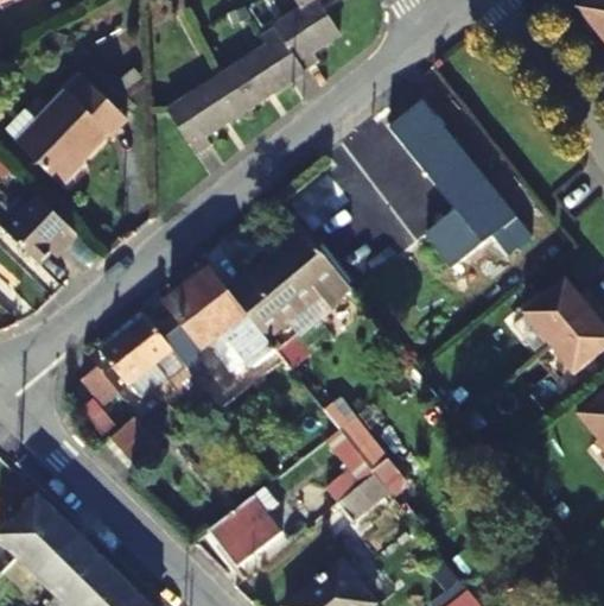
[(294,0),(299,7),(274,24),(260,33),(266,43),(224,71),(166,107),(195,152),(210,143),(203,132),(246,105),(302,67),(316,57),(310,48),(338,29),(319,0),(294,0)]
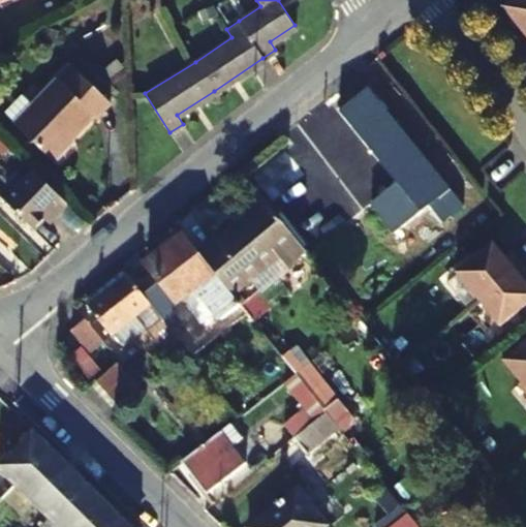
[(525,37),(525,0),(505,0),(500,4),(516,25),(525,37)]
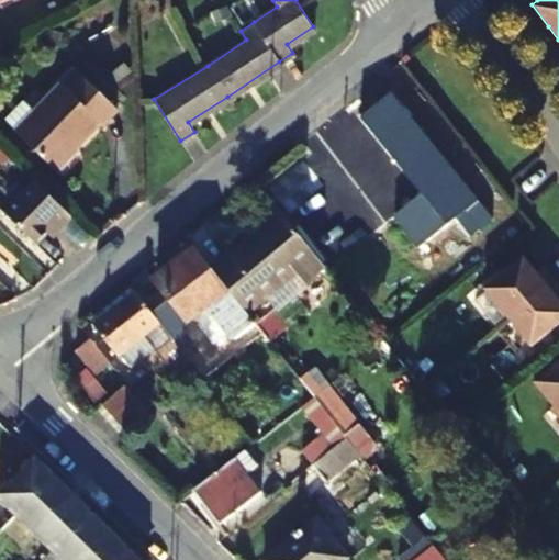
[(76,67),(15,129),(54,167),(75,146),(71,144),(97,116),(100,120),(115,104),(76,67)]
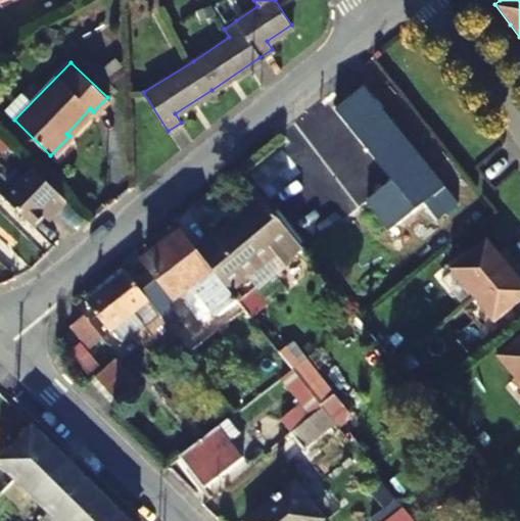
[(444,212),(457,202),(363,86),(334,108),(390,179),(365,199),(387,230),(431,195),(444,212)]
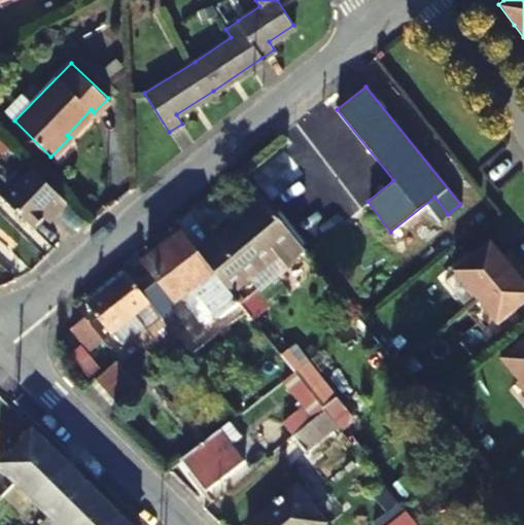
[(55,213),(67,200),(32,168),(3,197),(33,225),(50,209),(55,213)]
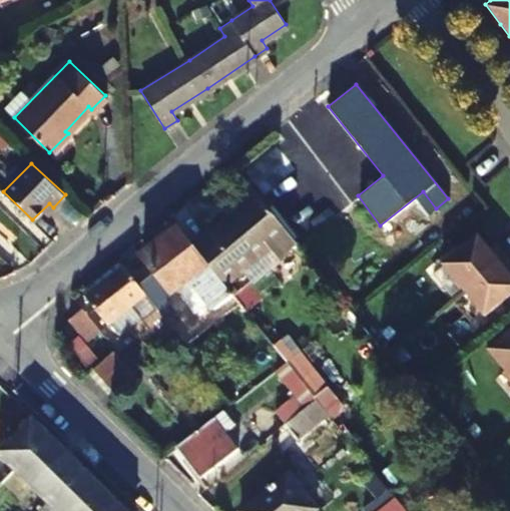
[(193,245),(231,294),(296,243),(257,194),(193,245)]
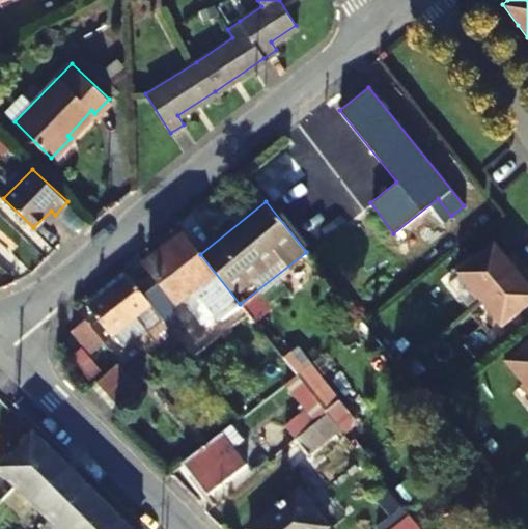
[(146,266),(153,274),(137,288),(162,319),(171,331),(183,322),(171,308),(181,300),(200,324),(213,314),(219,322),(240,304),(200,254),(182,232),(166,245),(168,248),(146,266)]
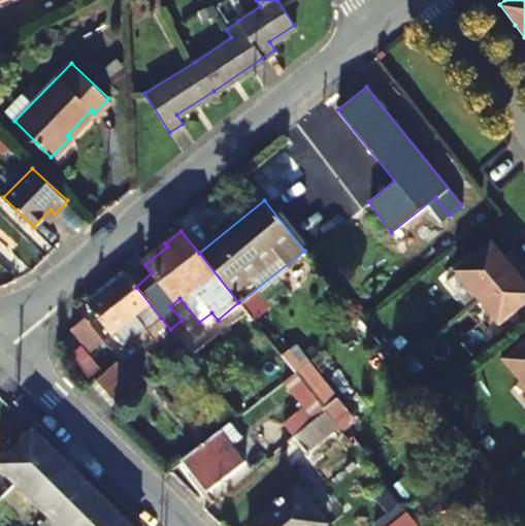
[(474,296),(519,260),(509,248),(501,254),(489,238),(469,255),(452,269),(474,296)]
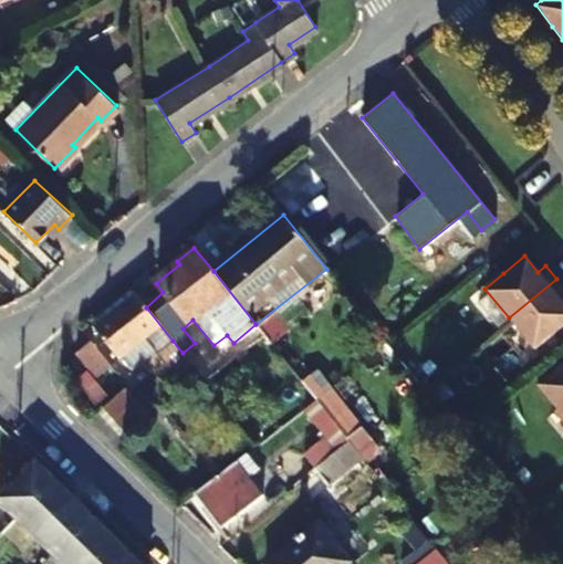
[(562,302),(560,298),(562,294),(562,286),(556,279),(509,317),(532,346),(551,332),(562,321),(562,302)]
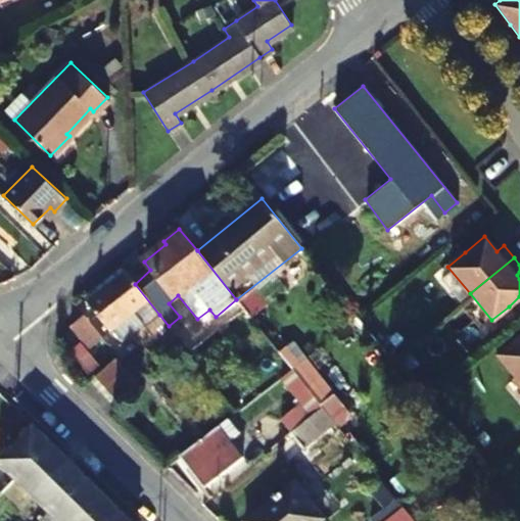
[(135,284),(125,271),(88,301),(110,331),(113,330),(122,340),(143,324),(166,352),(181,340),(169,326),(159,315),(135,284)]
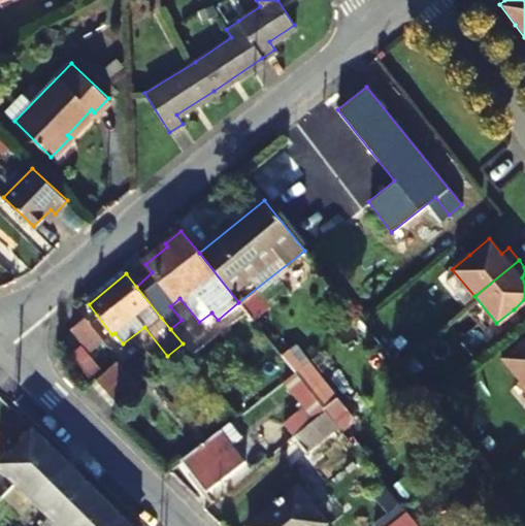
[(102,339),(83,317),(68,329),(87,352),(102,339)]
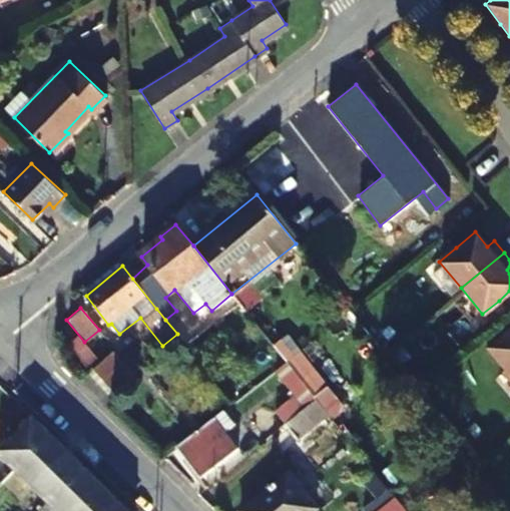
[(509,324),(484,345),(502,368),(500,370),(509,382),(509,324)]
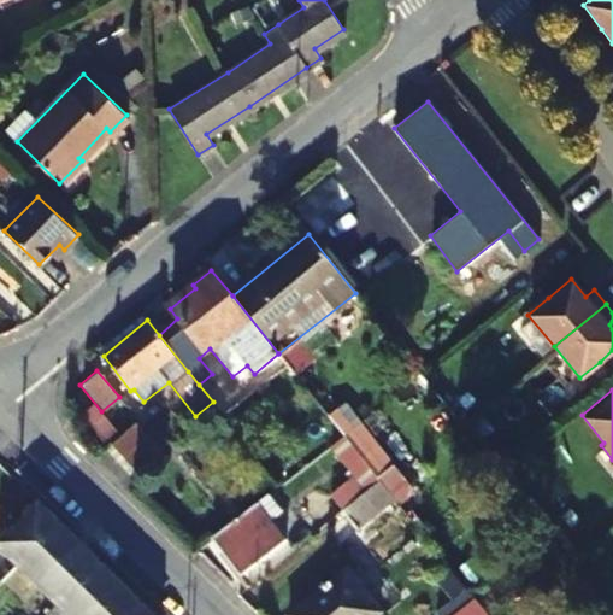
[(135,420),(111,443),(125,457),(137,469),(161,447),(149,434),(135,420)]
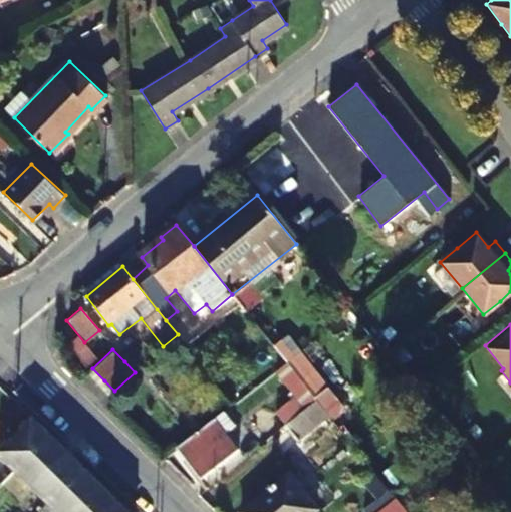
[(315,400),(328,416),(342,404),(299,350),(285,361),(315,400)]
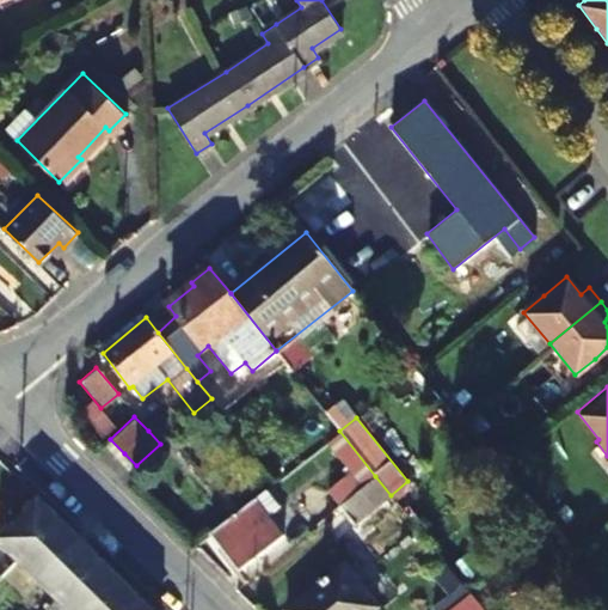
[(375,476),(339,431),(326,441),(349,470),(327,489),(339,505),(375,476)]
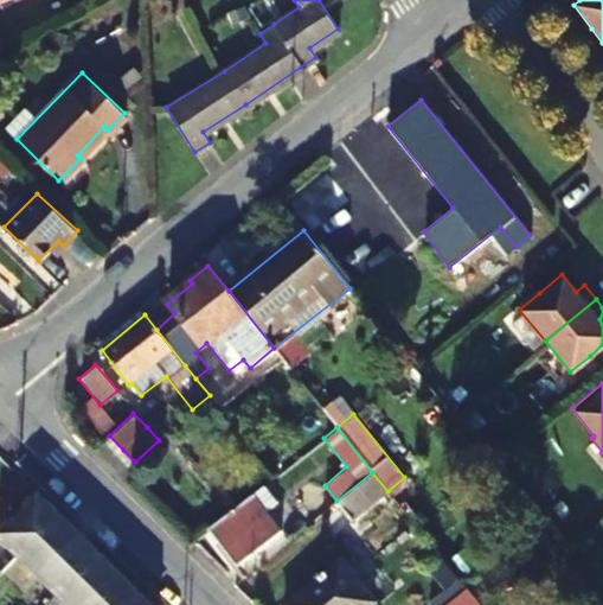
[(372,472),(337,501),(352,520),(387,491),(372,472)]
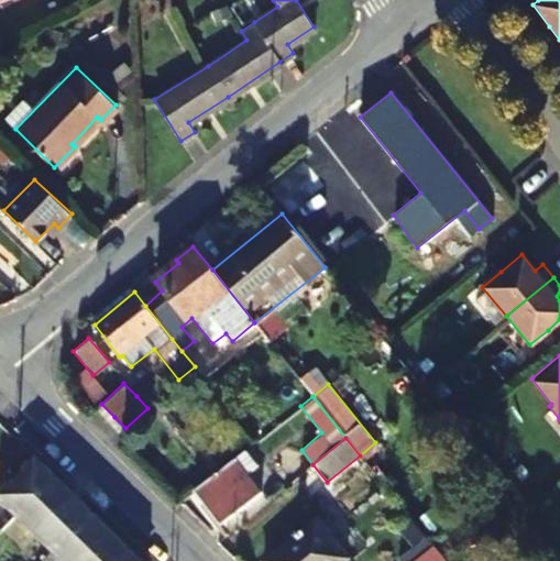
[(0,465),(1,466),(11,455),(0,446),(0,465)]
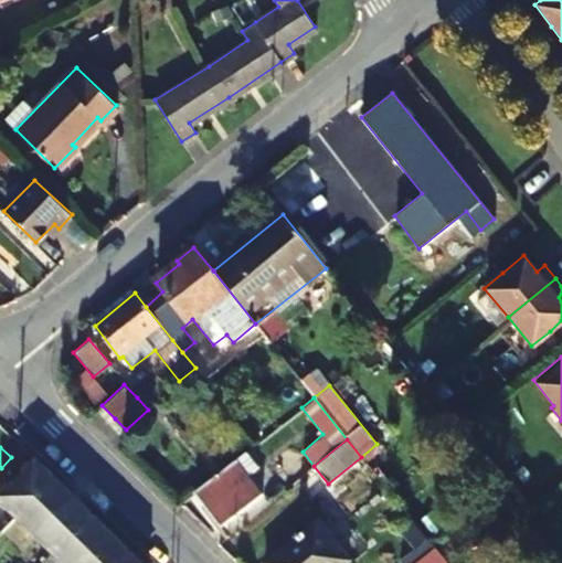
[(245,452),(193,492),(220,524),(262,492),(247,475),(256,467),(245,452)]
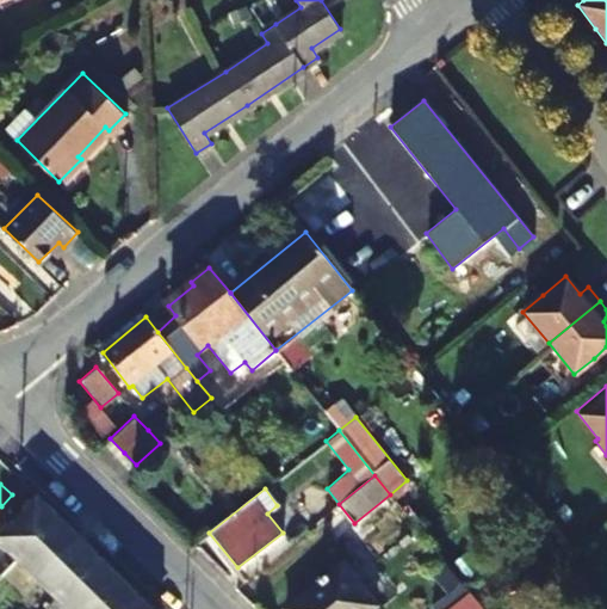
[(35,496),(0,531),(0,545),(14,559),(56,517),(35,496)]
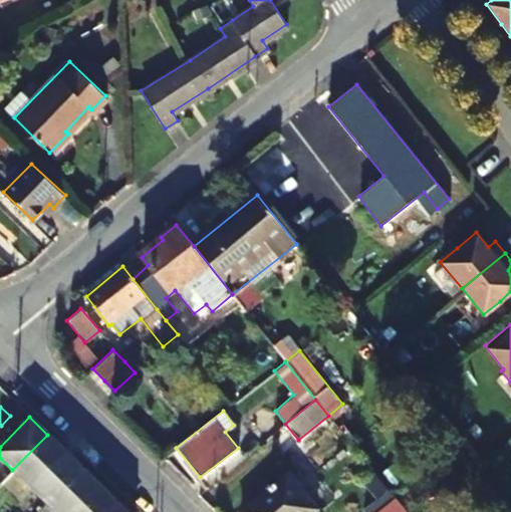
[(12,470),(28,487),(63,451),(47,435),(12,470)]
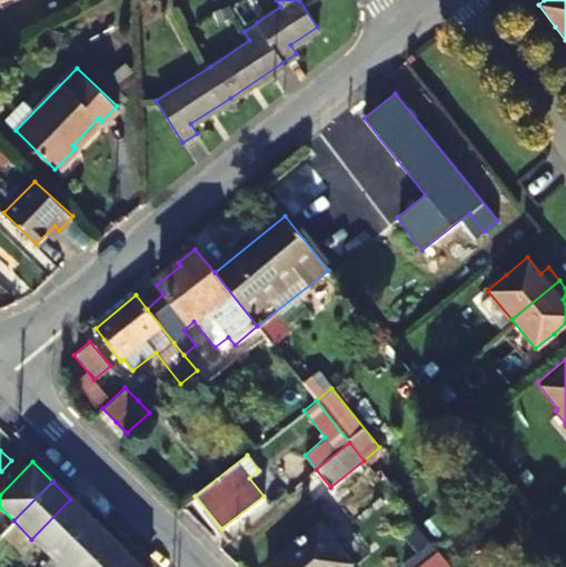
[(31,539),(51,557),(89,518),(70,499),(31,539)]
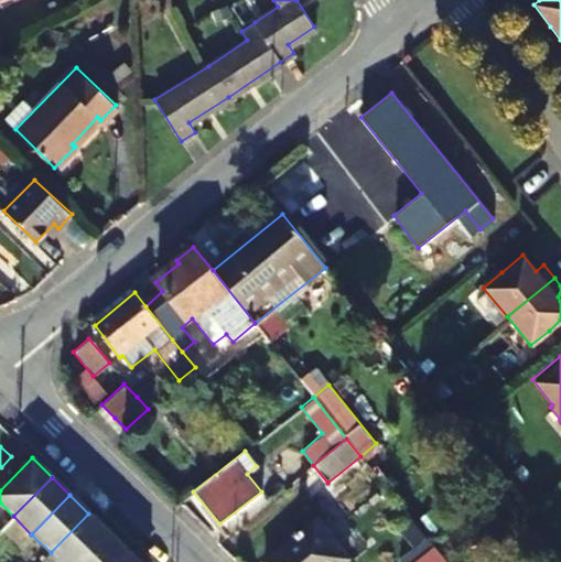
[(51,552),(60,561),(78,561),(107,532),(88,514),(51,552)]
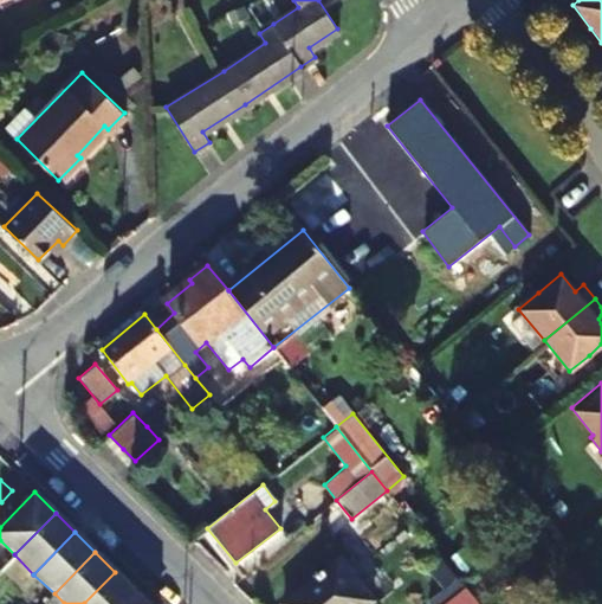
[(367,603),(373,599),(340,558),(283,603),(367,603)]
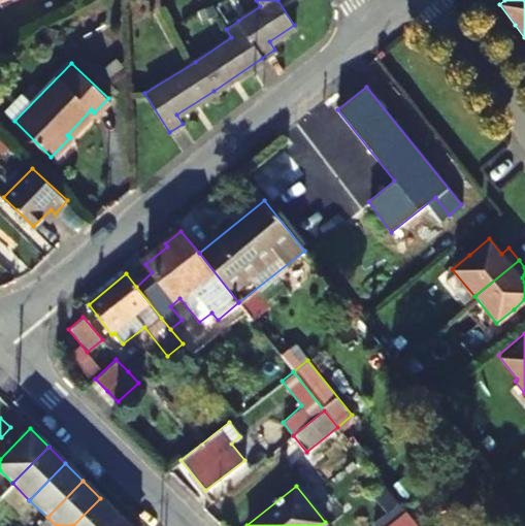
[(107,525),(118,516),(100,498),(73,525),(107,525)]
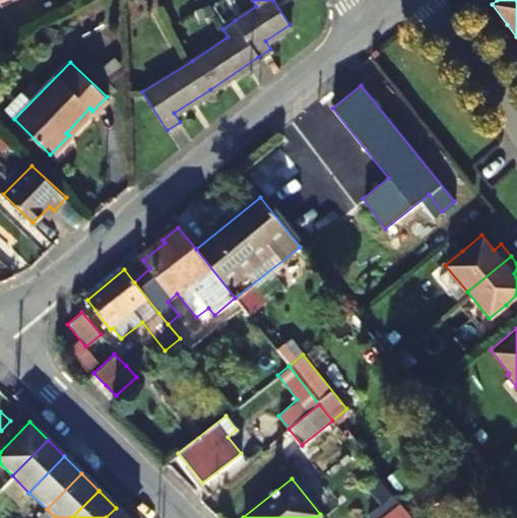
[(410,517),(398,503),(379,517),(410,517)]
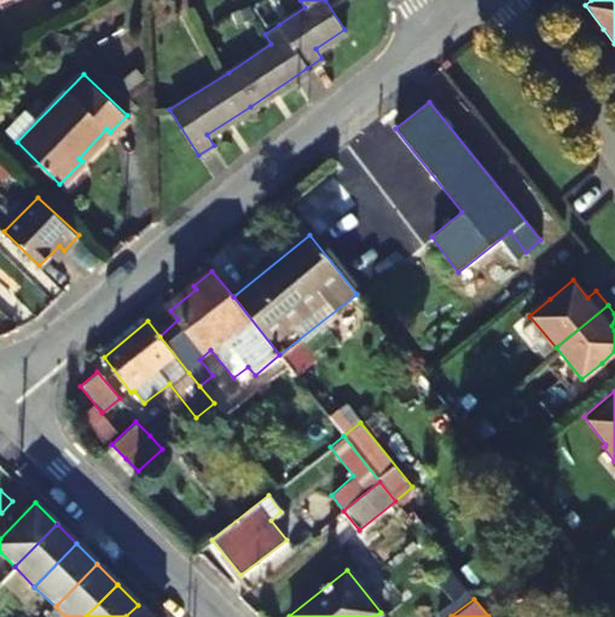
[(150,616),(138,605),(126,616),(150,616)]
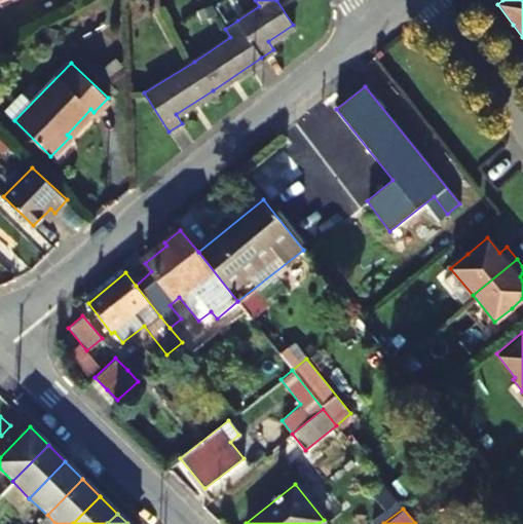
[(55,523),(47,515),(38,523),(55,523)]
